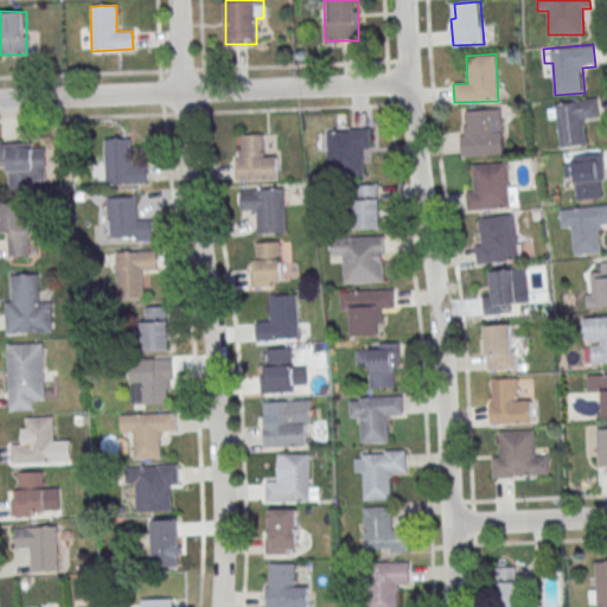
[(600,120),(598,100),(553,103),(556,148),(589,146),(587,121),(600,120)]
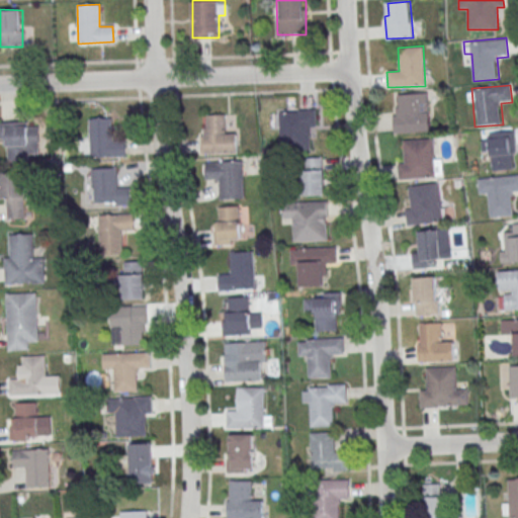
[(430,132),(427,93),(392,95),(395,134),(430,132)]
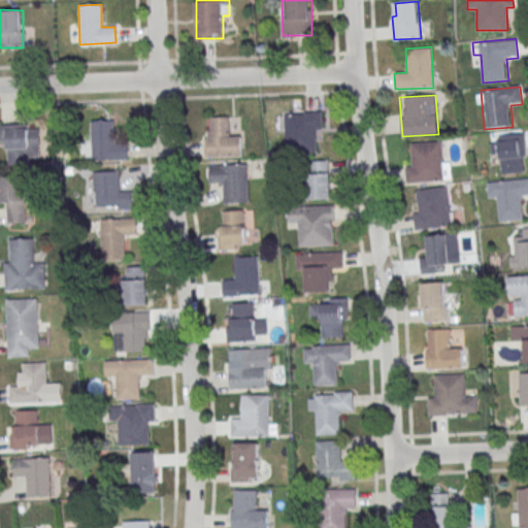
[(285,154),(322,154),(322,112),(285,112),(285,154)]
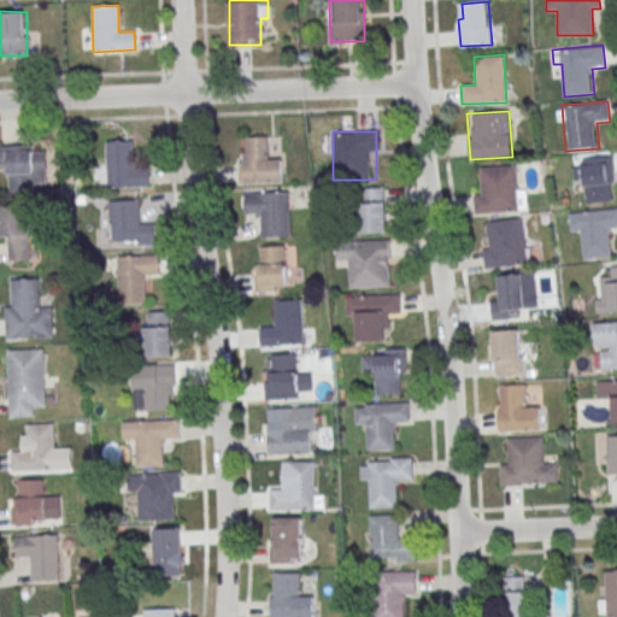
[(240,182),(281,182),(281,158),(268,158),(268,137),(240,137),(240,182)]
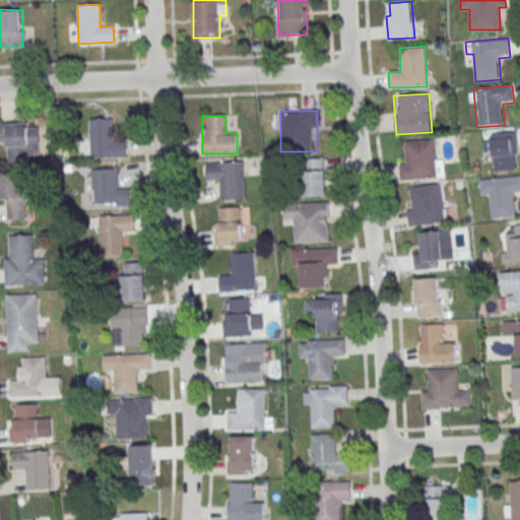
[(89,157),(125,157),(125,139),(113,139),(113,118),(89,118),(89,157)]
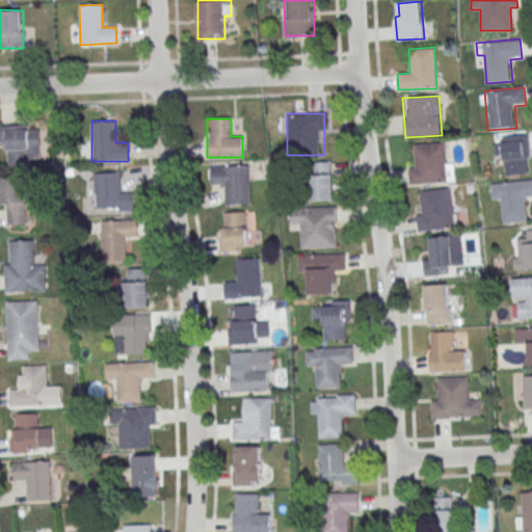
[(7,164),(40,164),(38,125),(0,125),(0,151),(7,151),(7,164)]
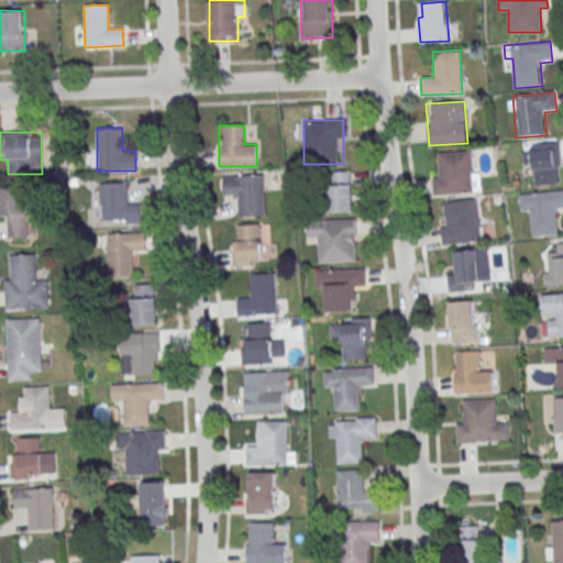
[(527,144),(529,186),(562,184),(559,142),(527,144)]
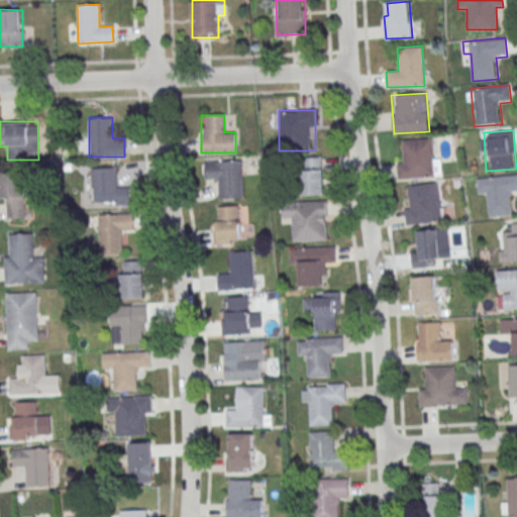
[(402,140),(431,138),(434,176),(398,179),(397,164),(404,163),(402,140)]
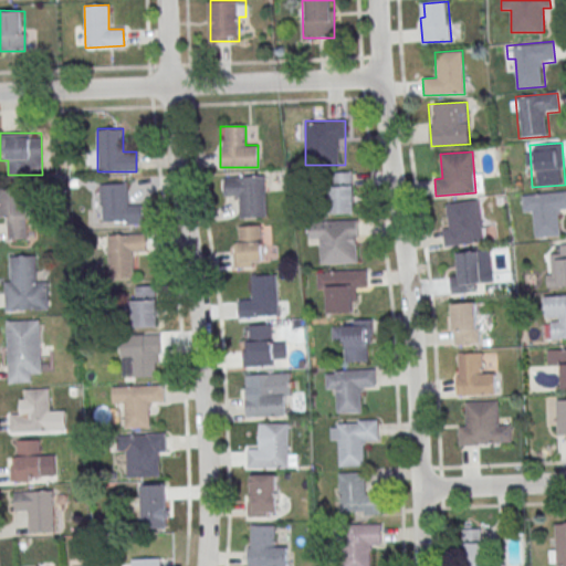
[(354,213),(354,173),(329,173),(329,213),(354,213)]
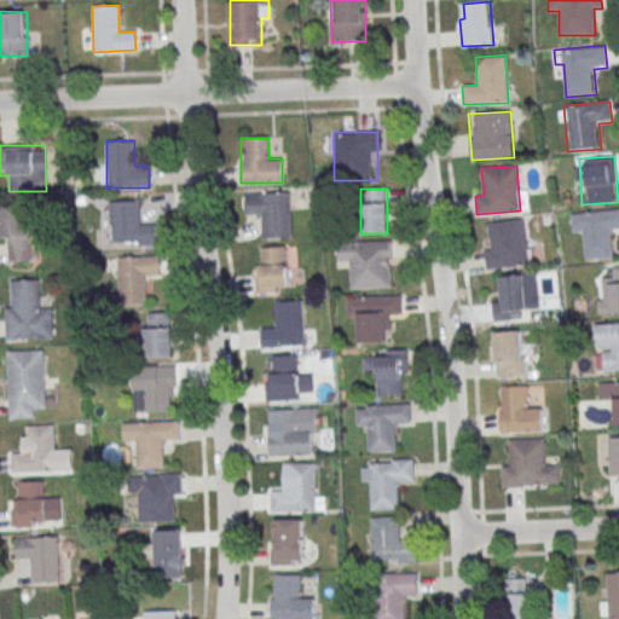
[(244,192),(244,217),(261,217),(261,238),(290,238),(290,192),(244,192)]
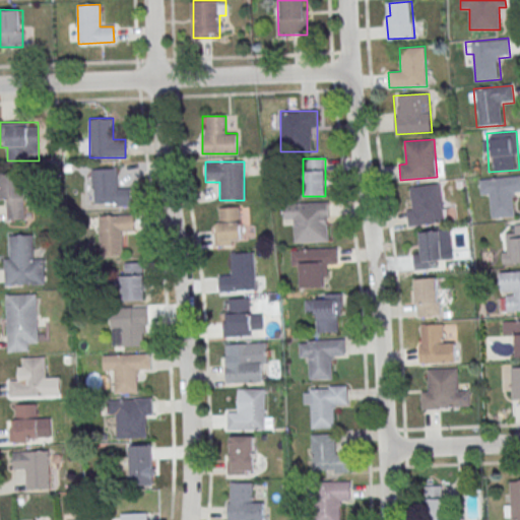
[(91,169),(92,208),(131,206),(130,188),(119,188),(119,168),(91,169)]
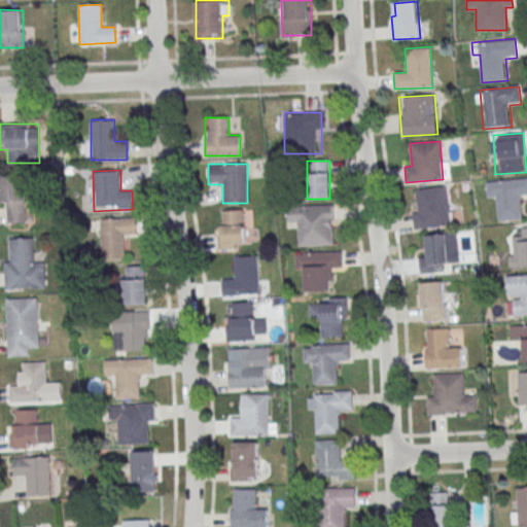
[(2,222),(28,222),(28,177),(2,177),(2,222)]
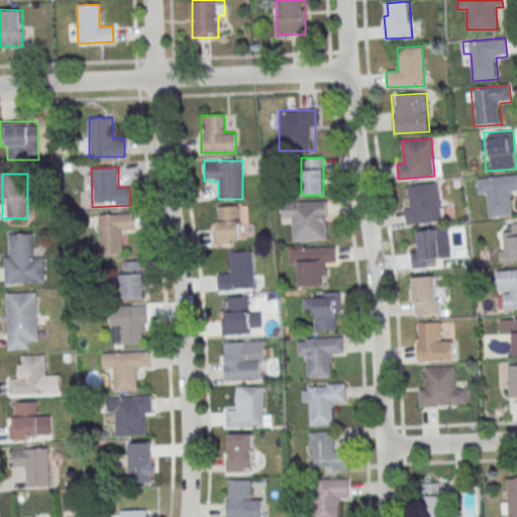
[(476,179),(516,174),(516,191),(512,192),(512,195),(510,196),(512,215),(489,217),(486,193),(478,194),(476,179)]
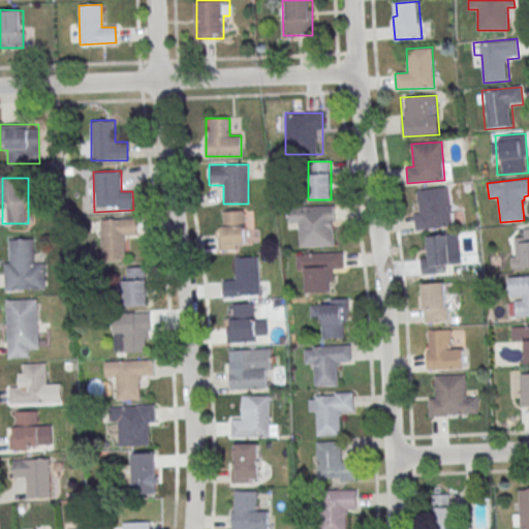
[(416,190),(447,186),(453,225),(415,230),(413,214),(419,213),(416,190)]
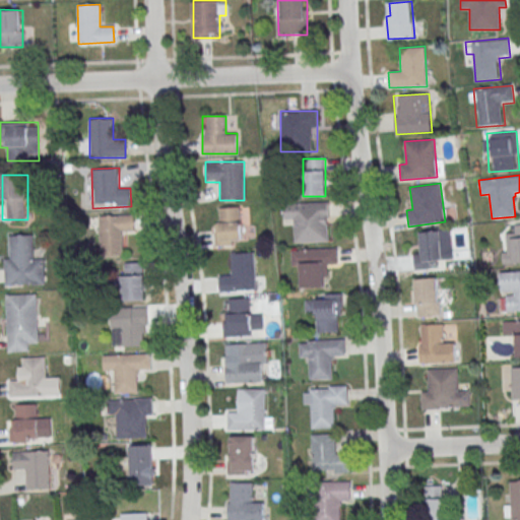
[(328,201),(330,242),(295,243),(294,219),(283,219),(283,203),(328,201)]
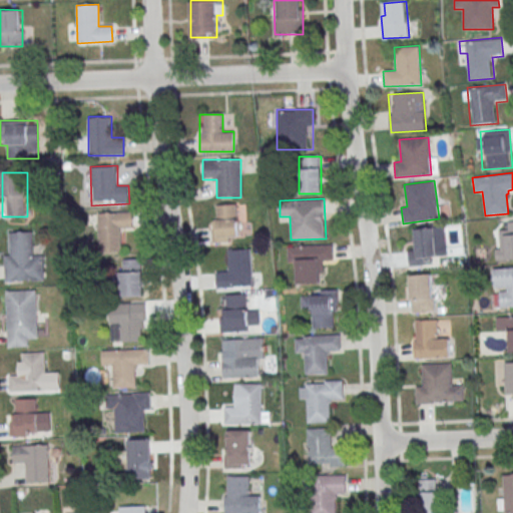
[(212,204),(212,241),(237,241),(237,204),(212,204)]
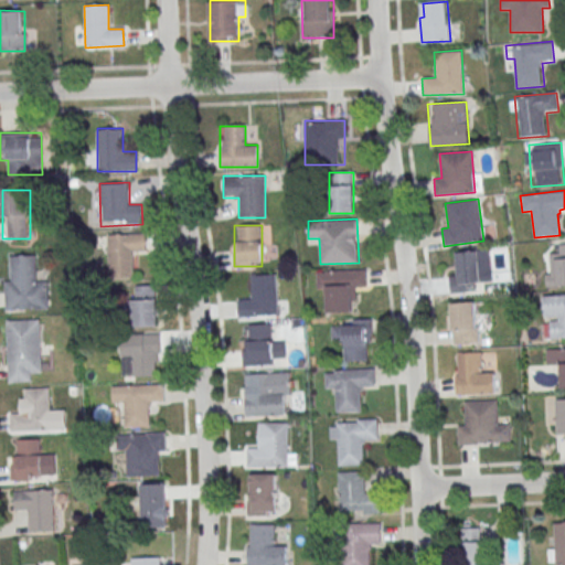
[(108,234),(108,277),(134,277),(134,254),(145,254),(145,234),(108,234)]
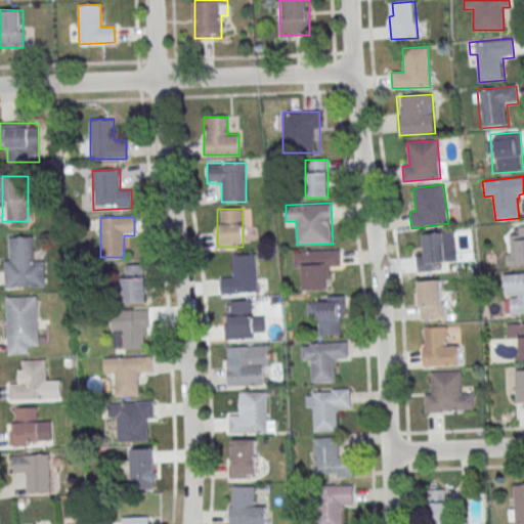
[(508,265),(523,265),(523,226),(508,227),(508,265)]
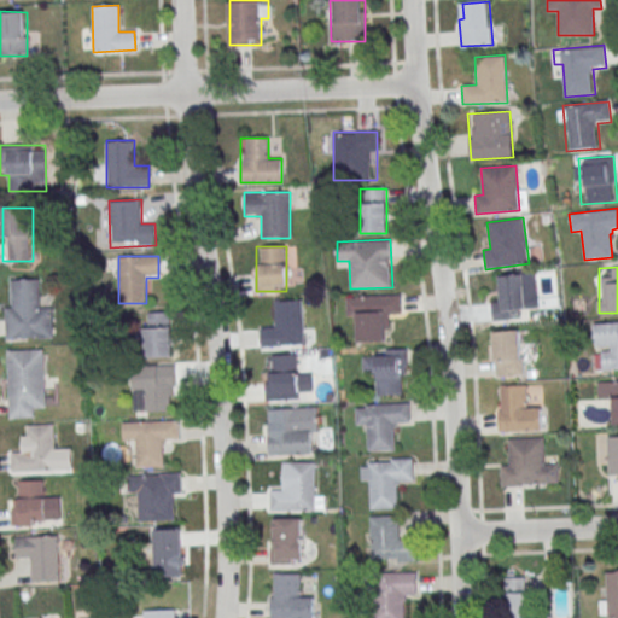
[(523,274),(500,275),(500,299),(491,299),(493,322),(524,321),(523,274)]
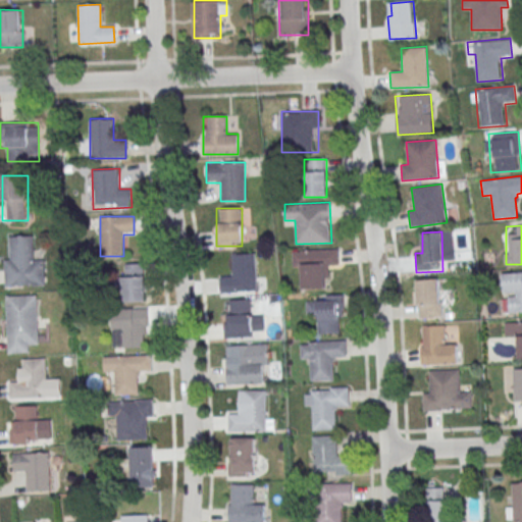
[(4,260),(4,286),(44,285),(44,260),(33,260),(33,236),(10,236),(10,259),(4,260)]
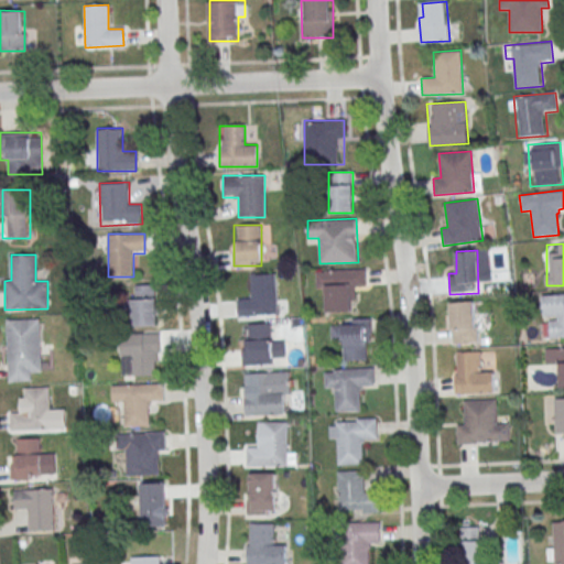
[(366,270),(316,271),(317,291),(327,290),(328,312),(355,312),(355,289),(366,289),(366,270)]
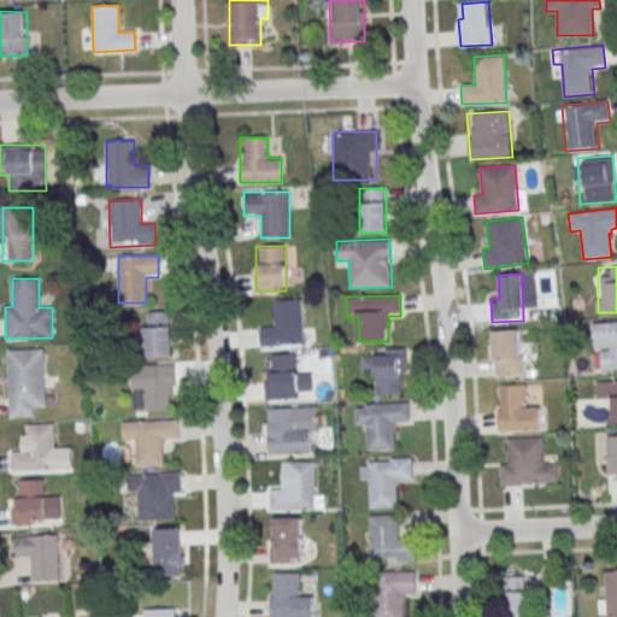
[(262,346),(304,345),(301,300),(274,300),(274,323),(260,323),(262,346)]
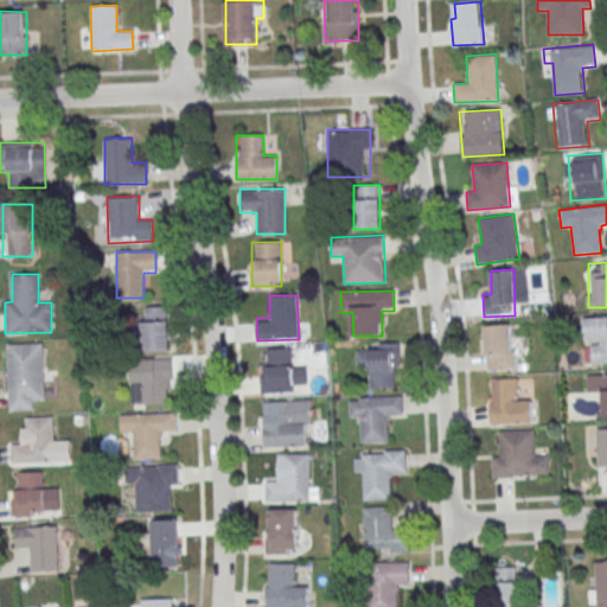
[(168,307),(142,307),(142,352),(168,352),(168,307)]
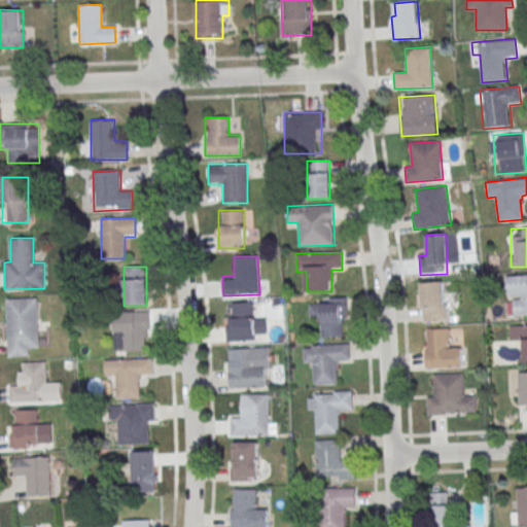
[(510,315),(526,314),(526,275),(507,276),(510,315)]
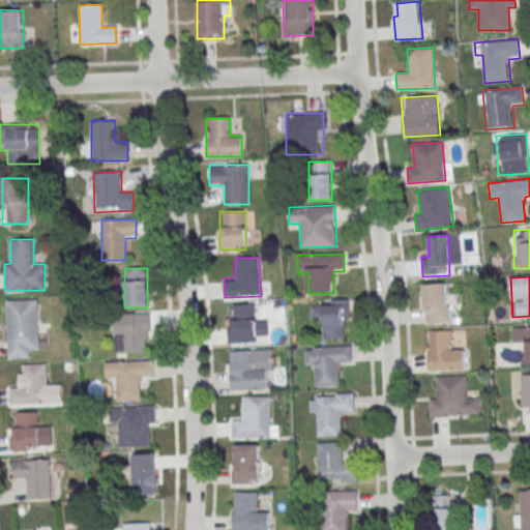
[(446,284),(423,284),(424,322),(447,321),(446,284)]
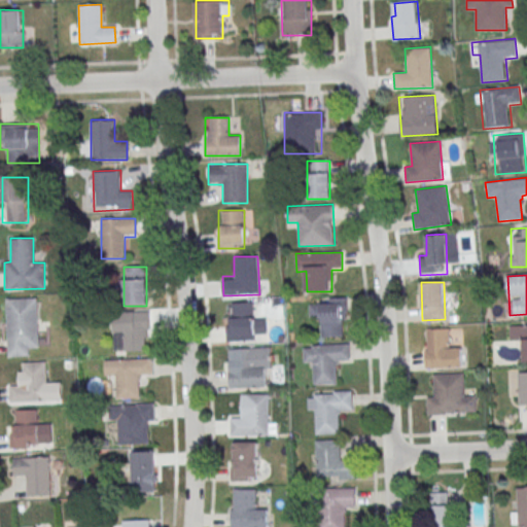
[(5,299),(36,297),(38,348),(28,348),(28,355),(8,356),(5,299)]
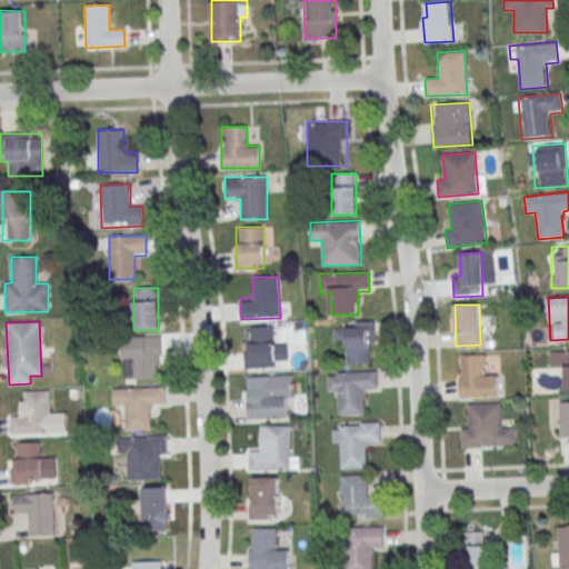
[(373,323),(336,323),(336,348),(347,348),(347,363),(373,363),(373,323)]
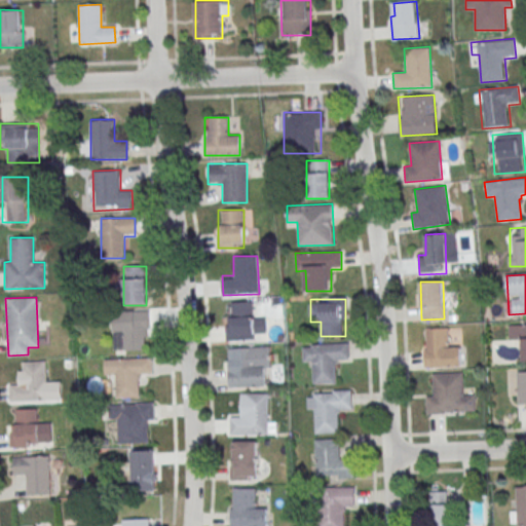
[(254,302),(226,302),(226,340),(254,340),(254,302)]
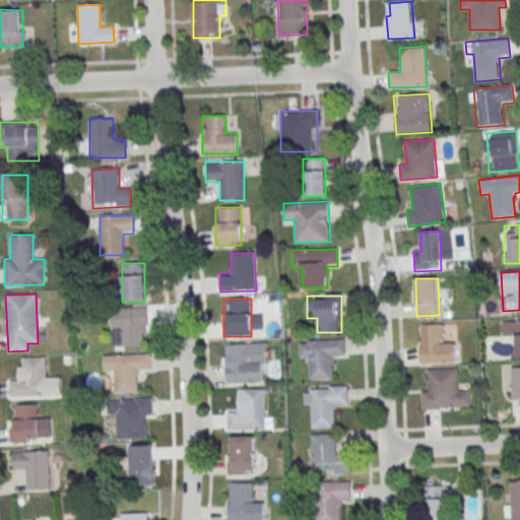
[(112,346),(147,346),(147,308),(111,308),(112,346)]
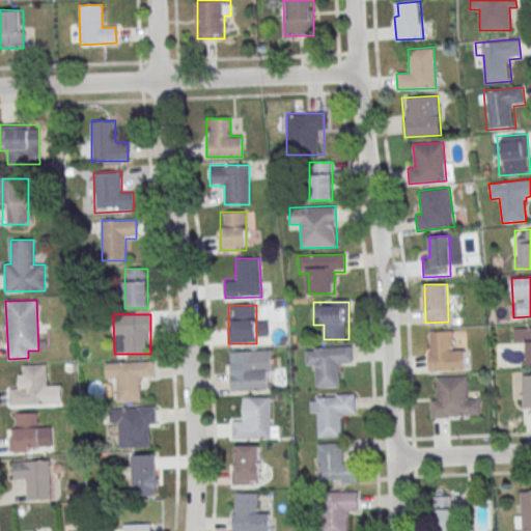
[(530,364),(530,328),(514,328),(514,343),(526,343),(526,364),(530,364)]
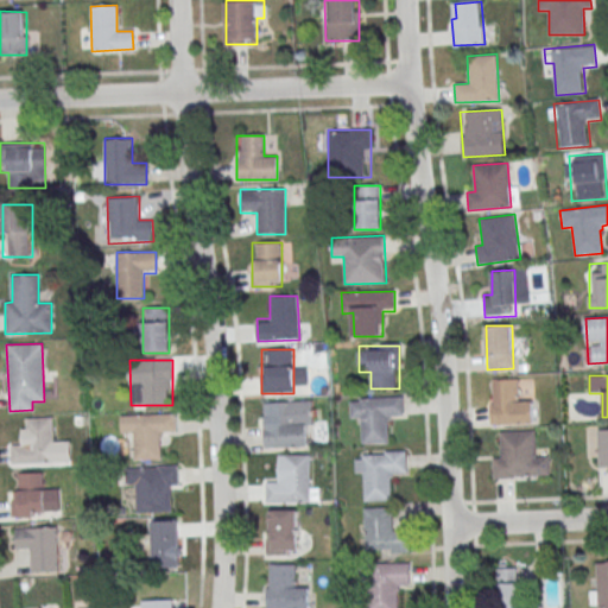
[(493,380),(518,379),(519,400),(532,400),(533,423),(491,424),(491,404),(493,404),(493,380)]
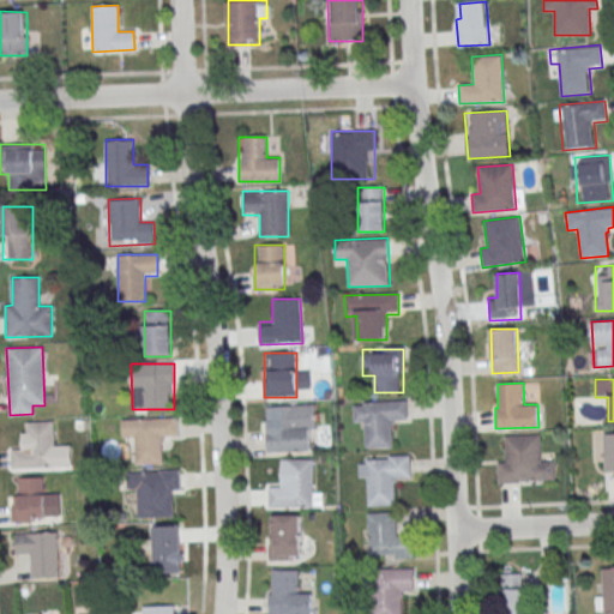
[(363,402),(407,399),(408,419),(391,420),(392,447),(366,449),(365,422),(354,422),(353,405),(363,405),(363,402)]
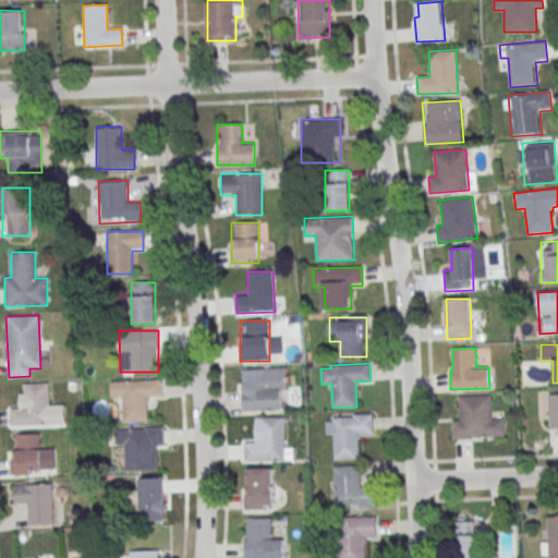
[(243,411),(281,410),(281,398),(287,398),(287,368),(242,368),(243,411)]
